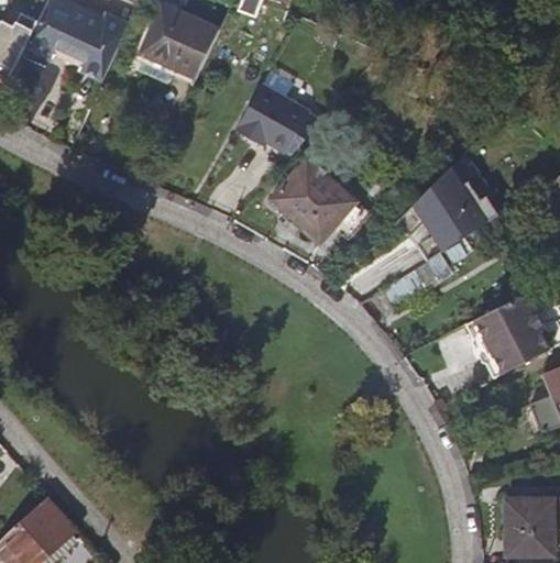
[(101,80),(127,24),(105,14),(103,18),(61,0),(45,0),(24,44),(50,56),(51,54),(55,46),(85,59),(80,67),(79,70),(101,80)]
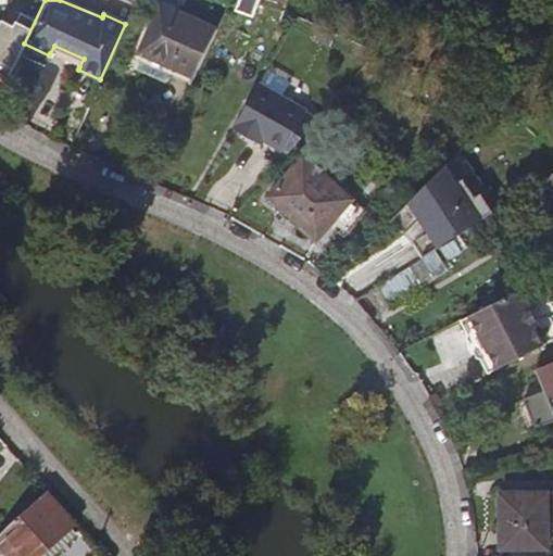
[(190,85),(216,29),(162,4),(138,52),(171,67),(167,75),(190,85)]
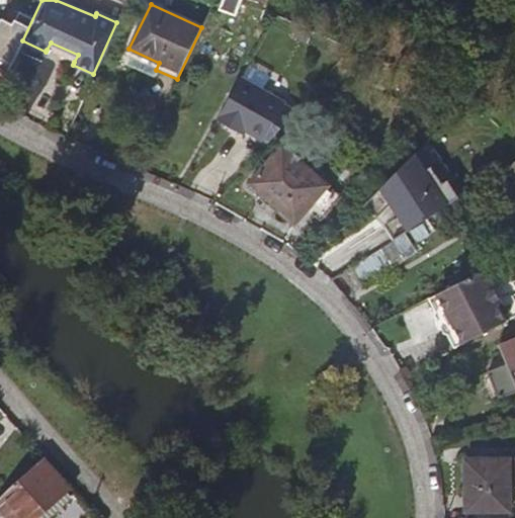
[(78,55),(51,42),(47,50),(55,54),(57,57),(63,59),(66,59),(74,62),(78,55)]
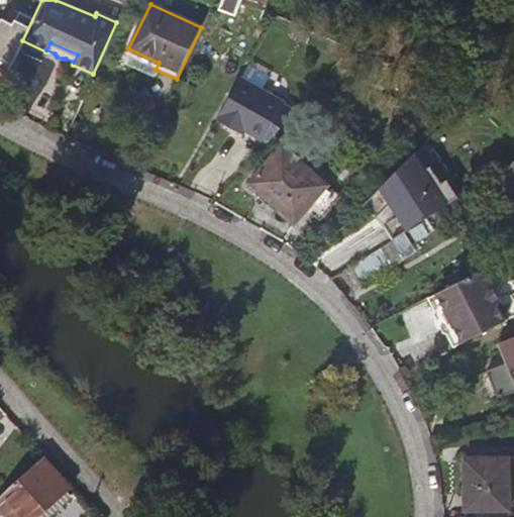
[(156,70),(159,63),(128,48),(122,64),(151,79),(156,70)]
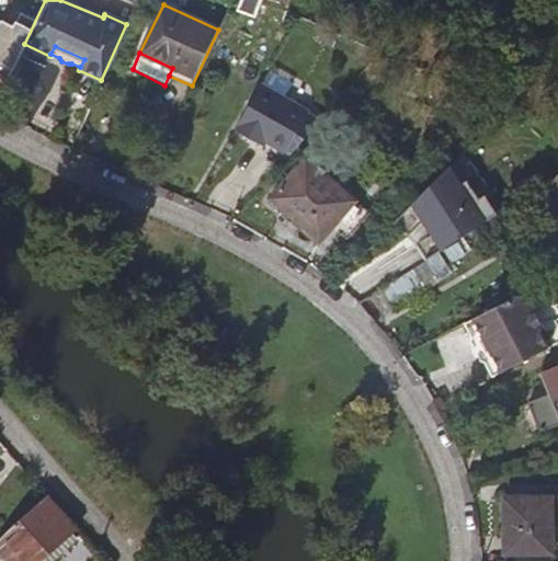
[(251,87),(231,137),(294,161),(314,111),(251,87)]
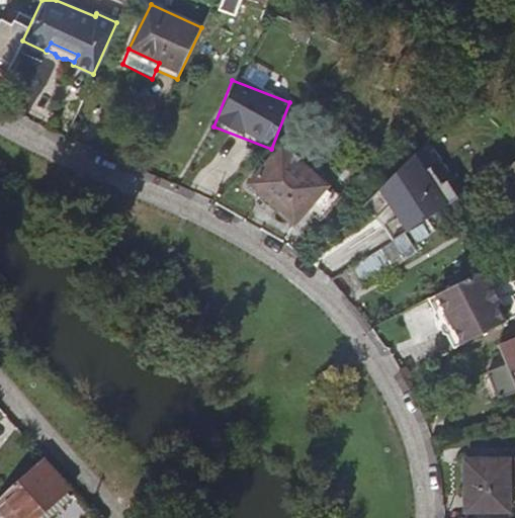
[(329,187),(281,148),(250,185),(296,225),(329,187)]
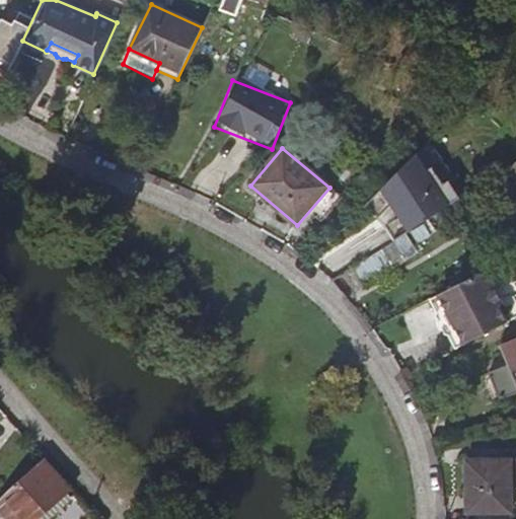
[(454,200),(412,157),(361,207),(373,221),(387,211),(393,218),(380,230),(391,241),(454,200)]
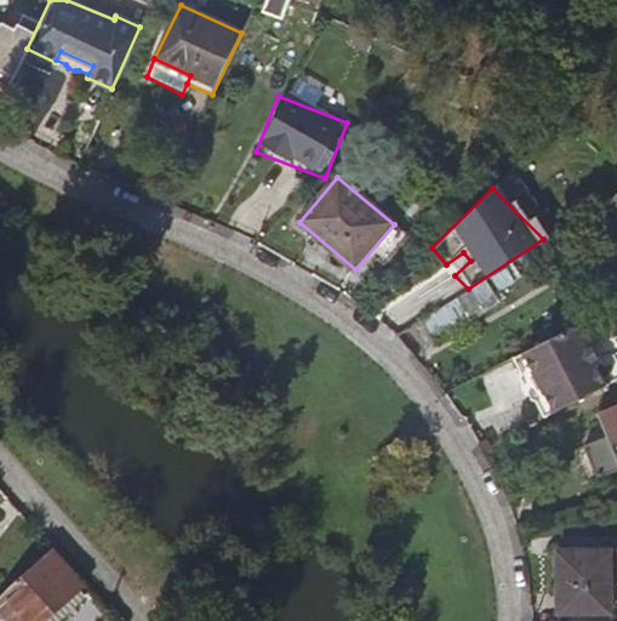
[(616,194),(606,201),(616,218),(616,194)]
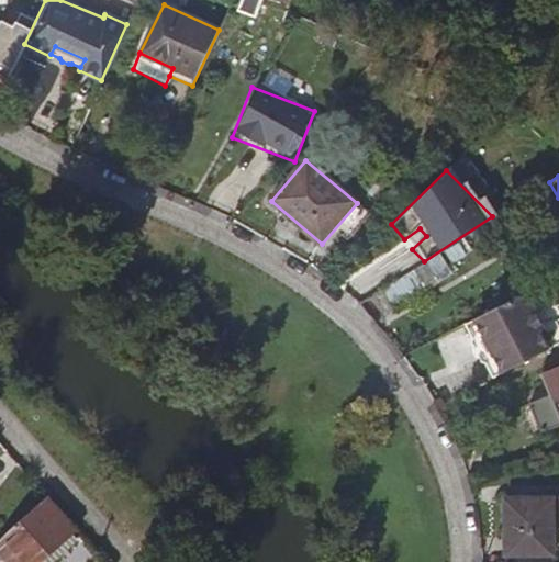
[(511,236),(551,211),(540,194),(501,220),(511,236)]
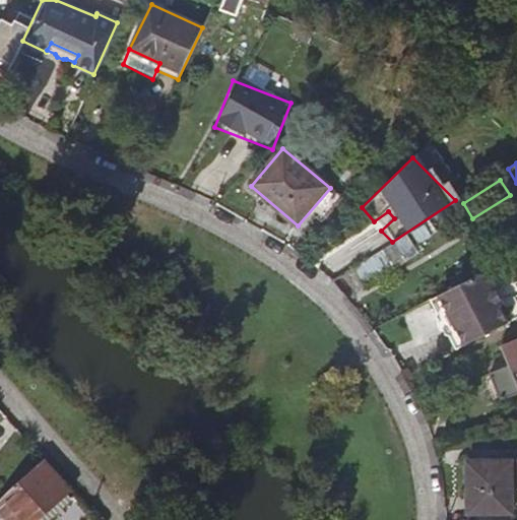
[(361,291),(403,264),(390,243),(347,271),(361,291)]
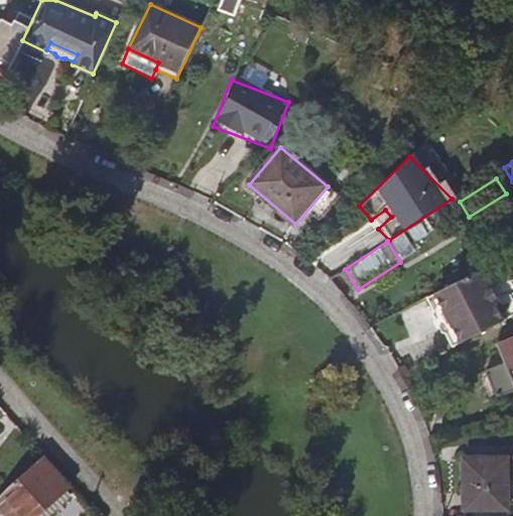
[(506,296),(512,292),(512,290),(496,260),(433,292),(460,343),(502,320),(493,302),(506,296)]
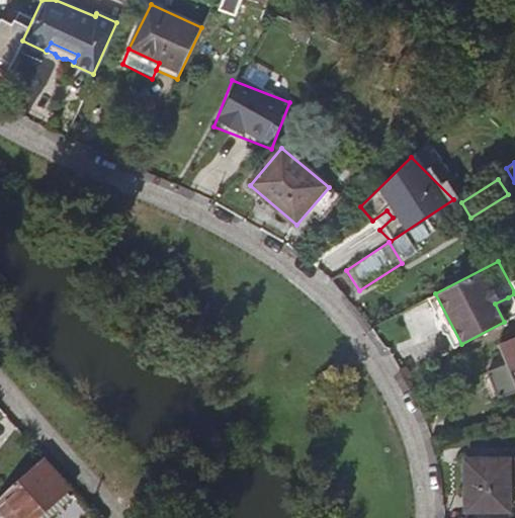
[(461,344),(435,293),(424,299),(450,350),(461,344)]
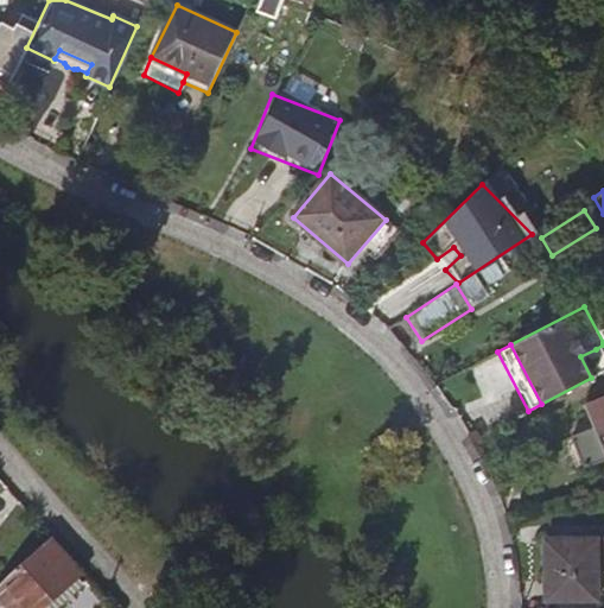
[(603,371),(603,362),(596,349),(580,356),(591,378),(603,371)]
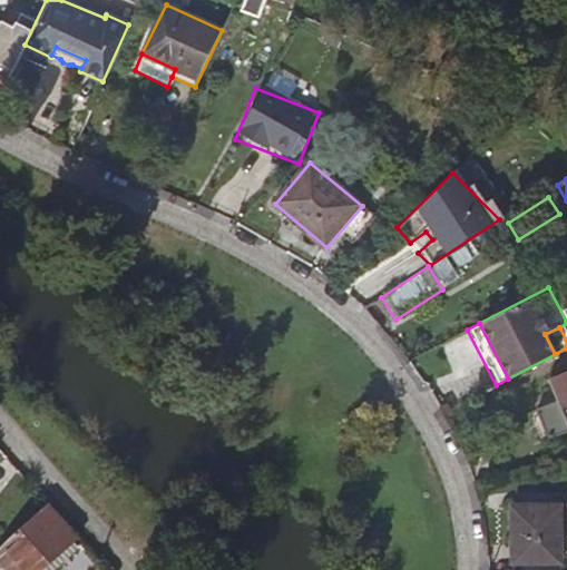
[(566,371),(547,379),(559,405),(566,423),(566,371)]
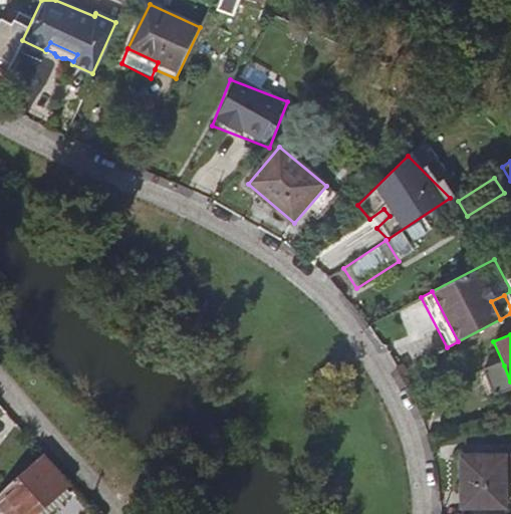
[(510,390),(510,381),(504,365),(485,374),(496,398),(510,390)]
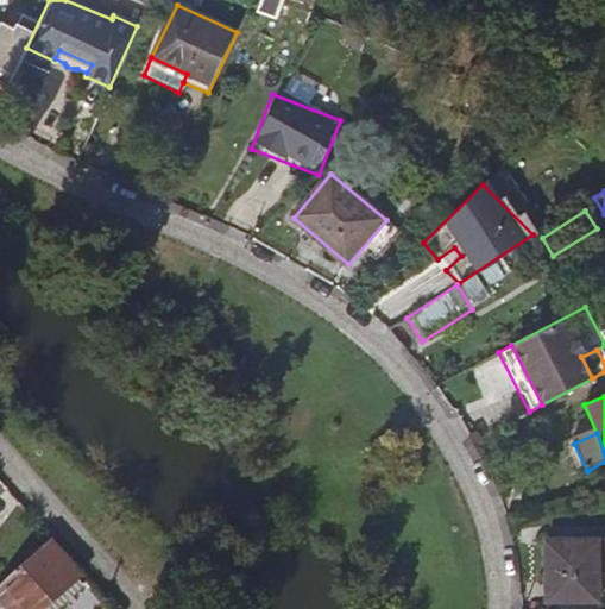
[(0,601),(6,608),(39,608),(80,575),(44,535),(0,579),(0,601)]
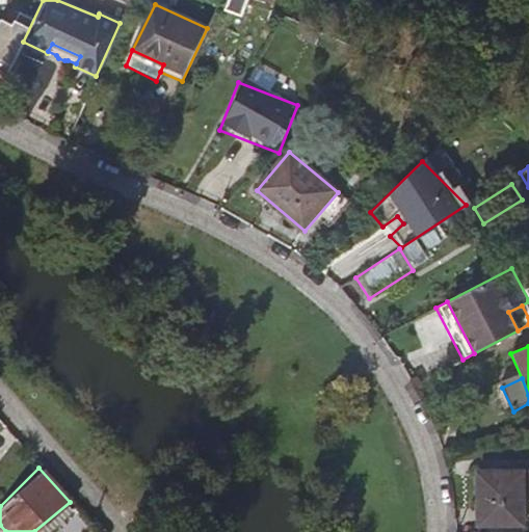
[(528,470),(476,474),(479,526),(524,523),(523,500),(528,499),(528,470)]
